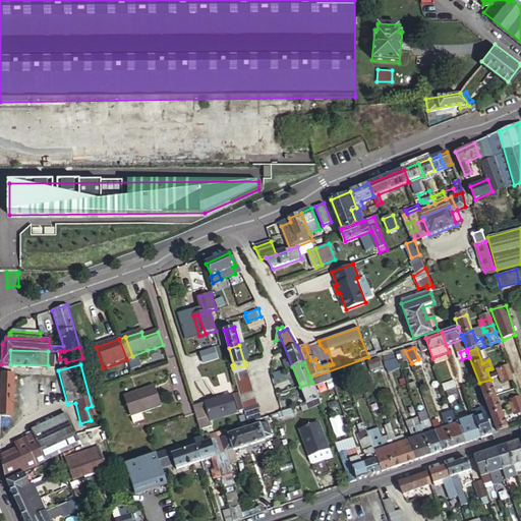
[(238,385),(251,381),(246,365),(233,368),(238,385)]
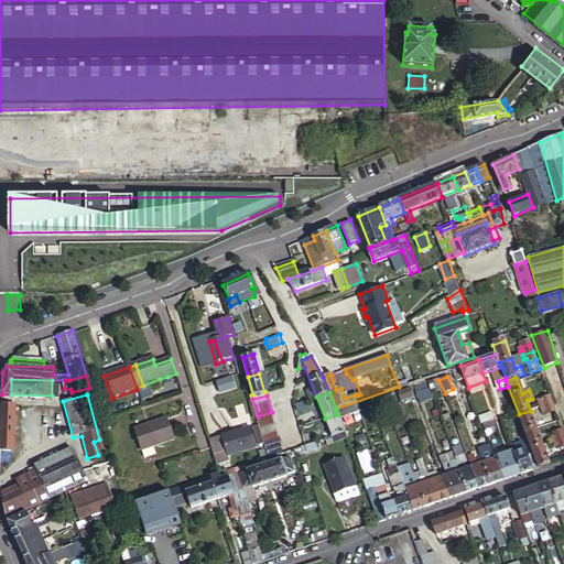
[(541,407),(553,402),(550,396),(541,399),(542,402),(540,403),(541,407)]
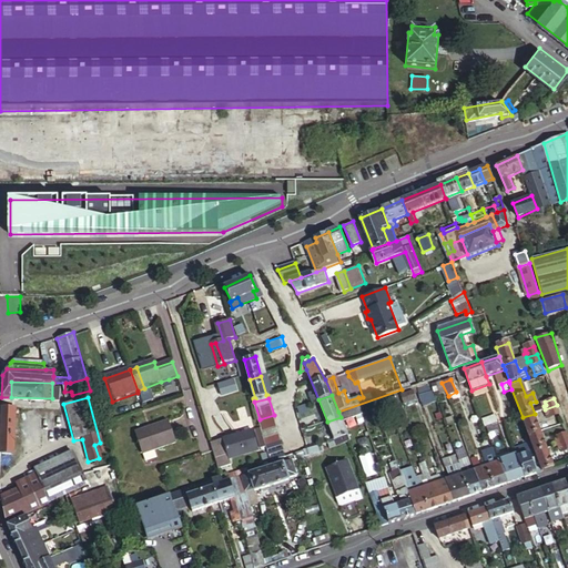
[(560,414),(557,405),(545,409),(547,414),(549,413),(551,417),(560,414)]
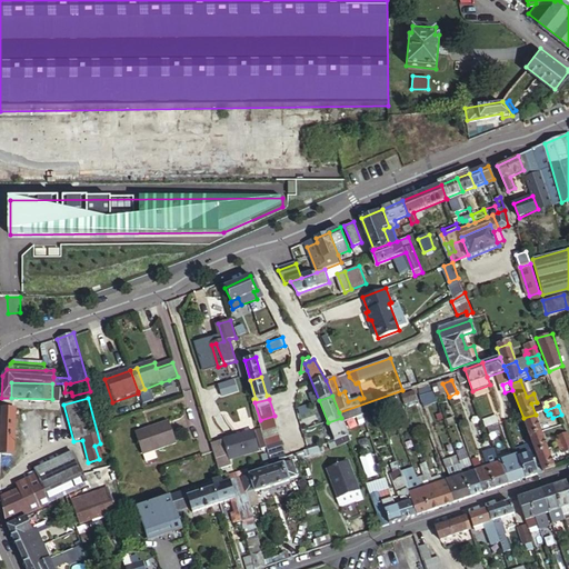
[(1,411),(0,446),(0,463),(6,463),(7,457),(15,457),(16,411),(1,411)]
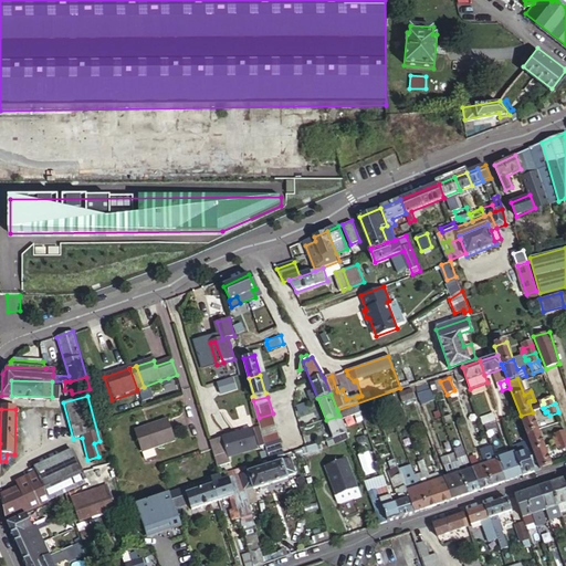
[(527,435),(540,430),(533,412),(521,416),(527,435)]
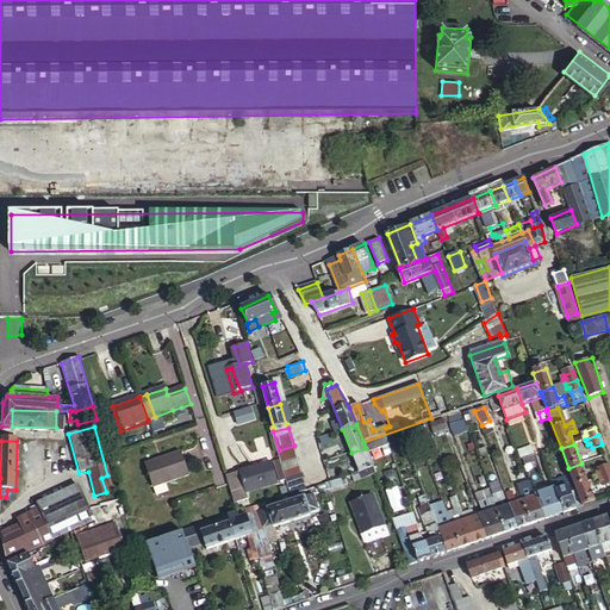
[(302,470),(294,446),(279,450),(285,475),(302,470)]
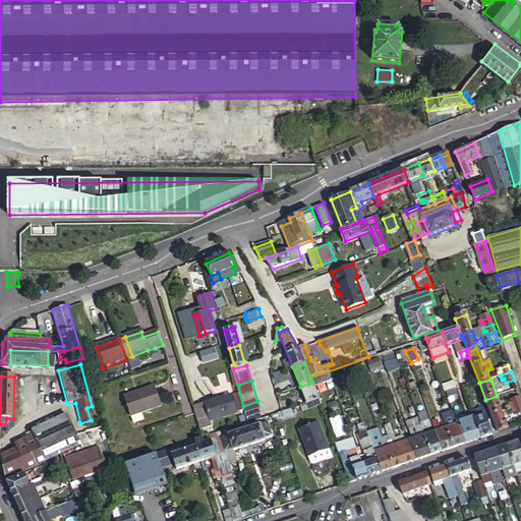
[(445,392),(458,388),(455,382),(443,386),(445,392)]
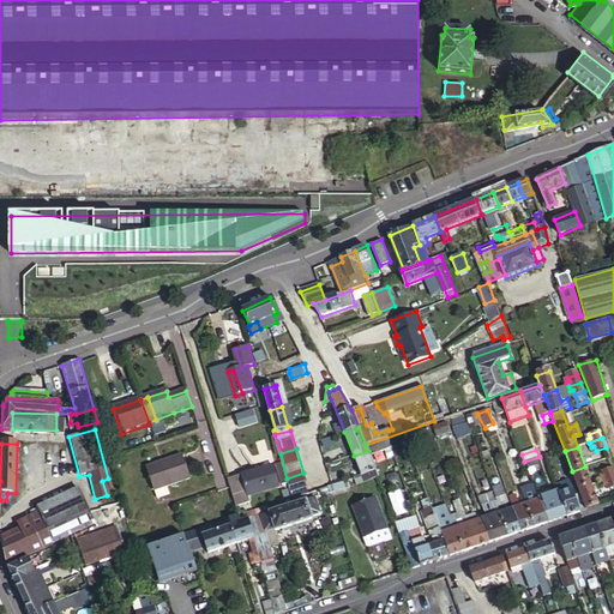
[(375,469),(368,451),(354,456),(361,474),(375,469)]
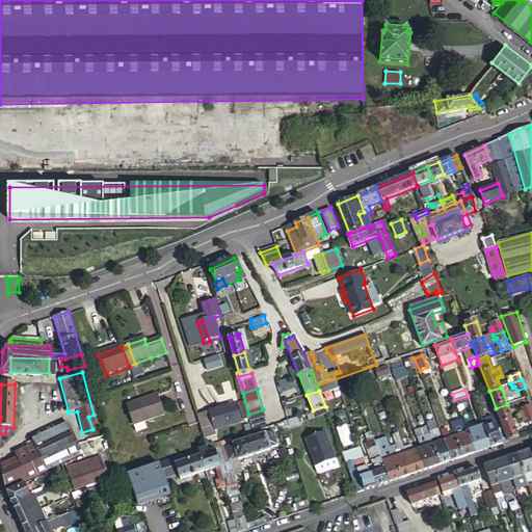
[(157,393),(136,400),(137,403),(127,406),(132,424),(164,415),(157,393)]
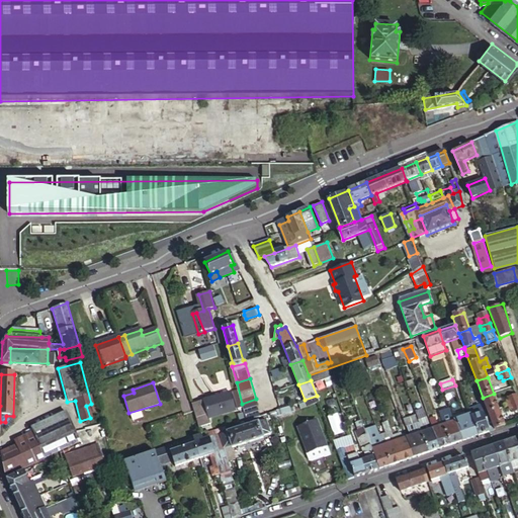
[(191,404),(198,427),(210,424),(208,418),(236,409),(230,391),(191,404)]
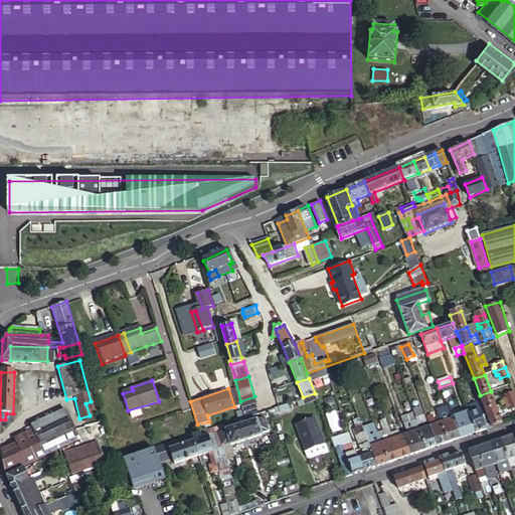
[(485,410),(496,406),(491,391),(480,395),(483,403),(485,410)]
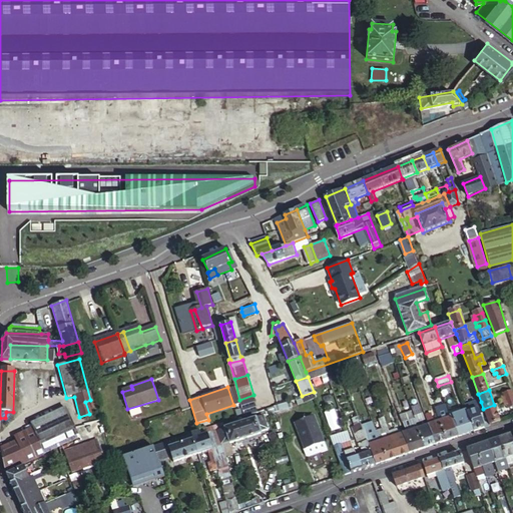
[(504,402),(512,398),(512,393),(512,391),(504,394),(505,398),(503,399),(504,402)]
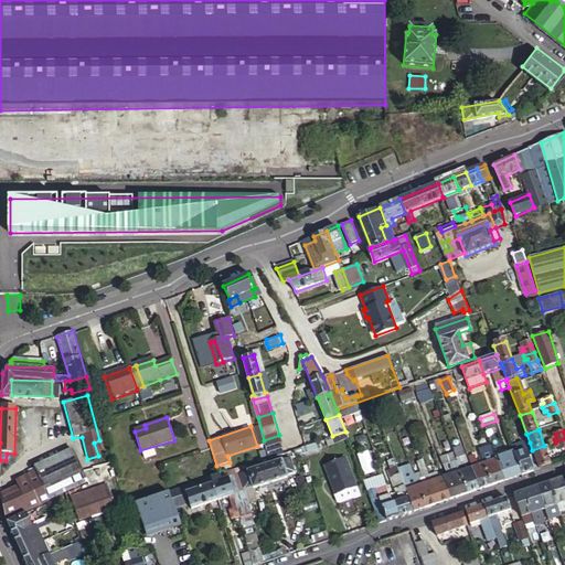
[(285,452),(279,435),(264,440),(269,457),(285,452)]
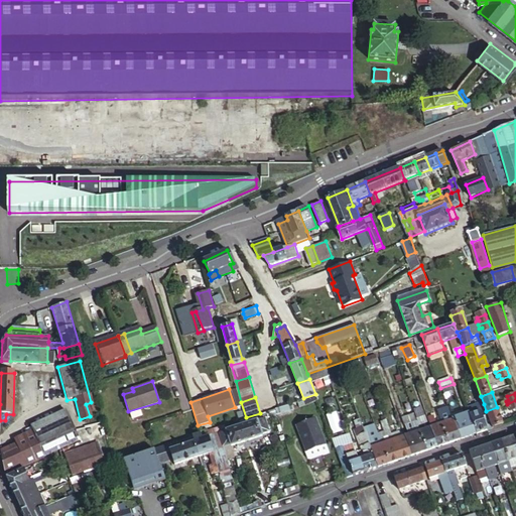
[(515,407),(515,400),(507,404),(509,408),(511,407),(512,409),(515,407)]
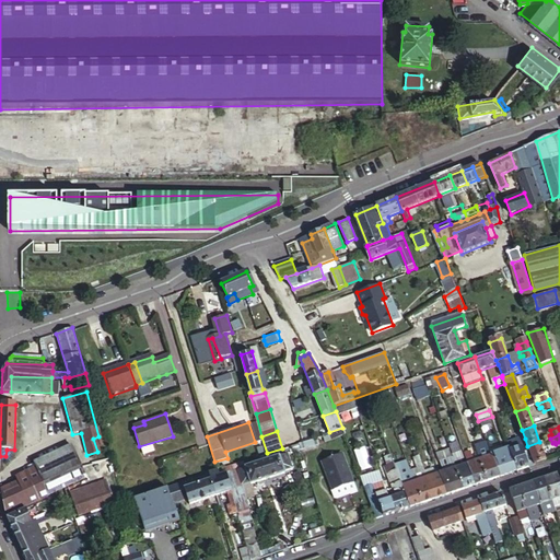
[(299,443),(300,447),(319,441),(318,436),(299,443)]
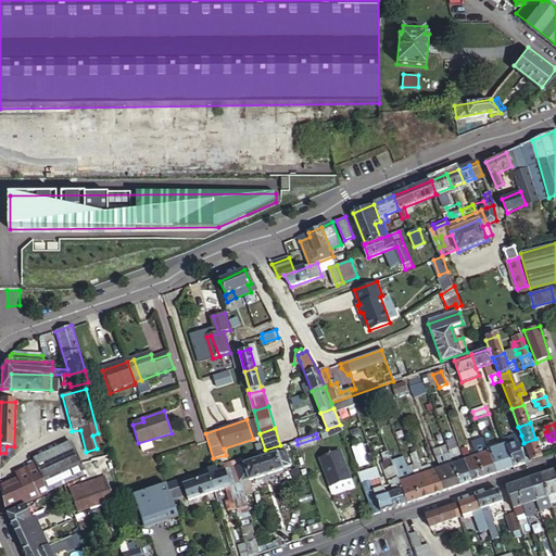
[(447,444),(444,436),(436,439),(438,446),(447,444)]
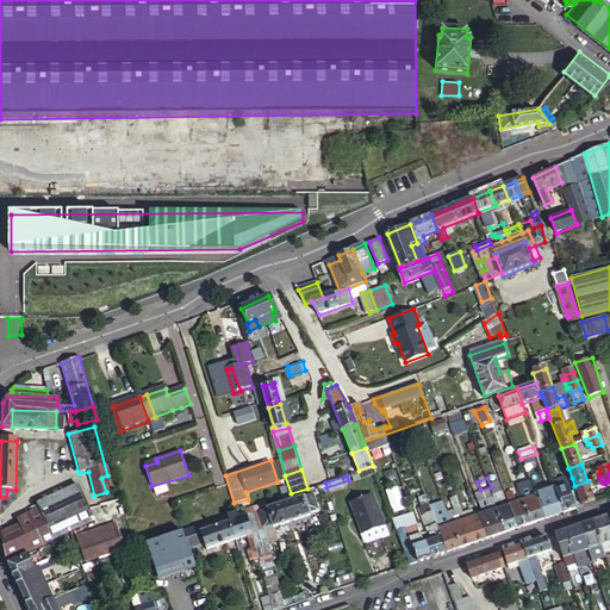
[(565,512),(583,506),(574,486),(572,478),(555,484),(556,489),(565,512)]
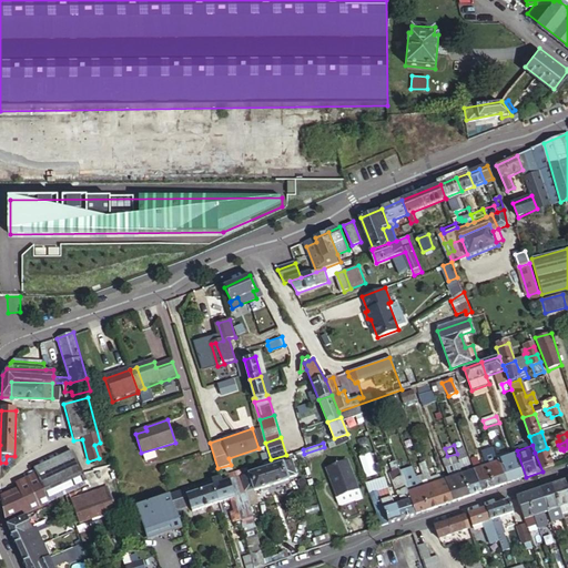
[(543,472),(554,467),(547,448),(535,453),(543,472)]
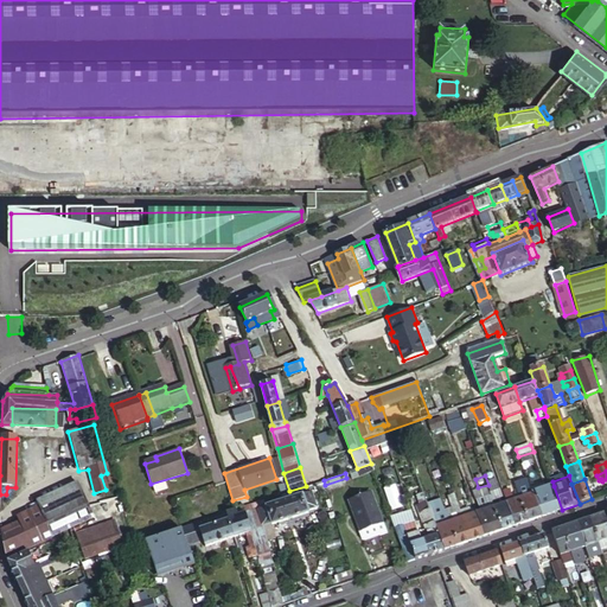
[(8,558),(71,529),(95,517),(78,481),(38,500),(40,505),(18,516),(21,522),(1,530),(8,558)]
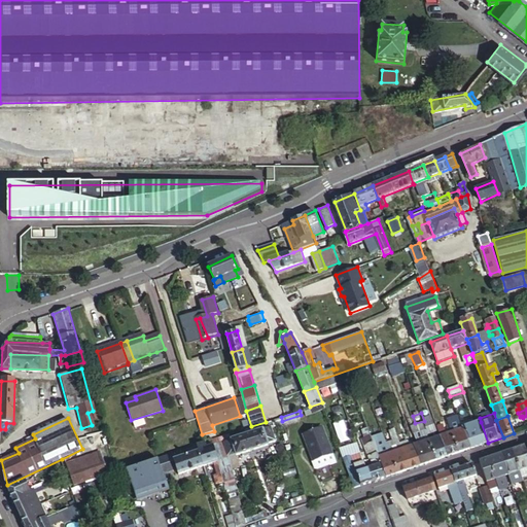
[(437,459),(448,456),(441,437),(438,437),(435,427),(433,427),(430,418),(424,421),(430,441),(437,459)]
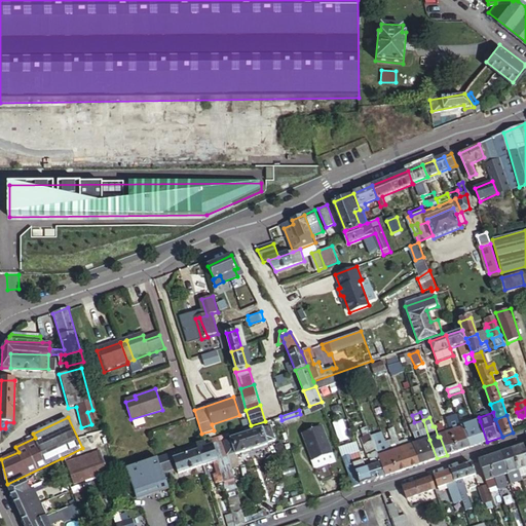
[(470,447),(487,442),(480,421),(474,423),(473,420),(460,424),(462,428),(470,447)]
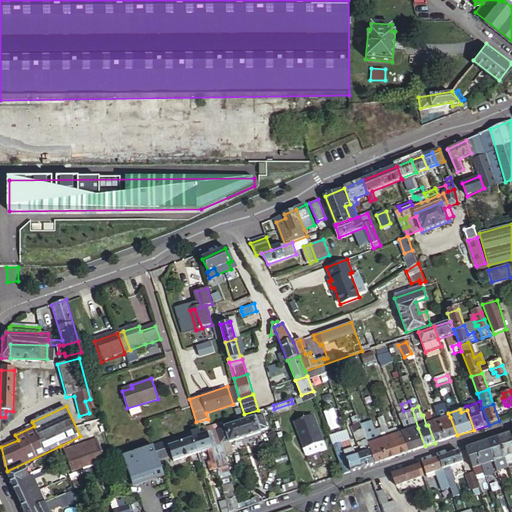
[(215,429),(213,425),(202,428),(205,437),(217,433),(219,442),(227,439),(228,441),(259,431),(259,429),(267,426),(263,413),(215,429)]
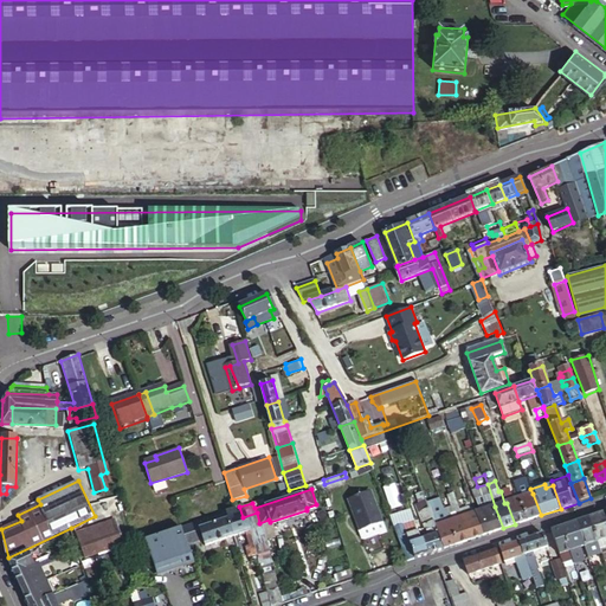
[(371,490),(348,498),(360,529),(382,521),(371,490)]
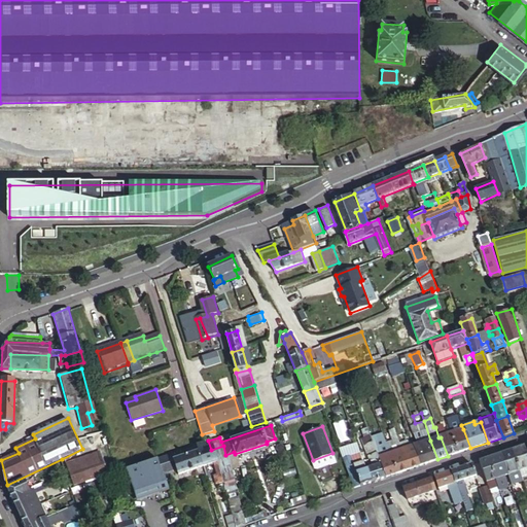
[(448,456),(458,452),(452,433),(446,435),(443,427),(437,429),(441,437),(448,456)]
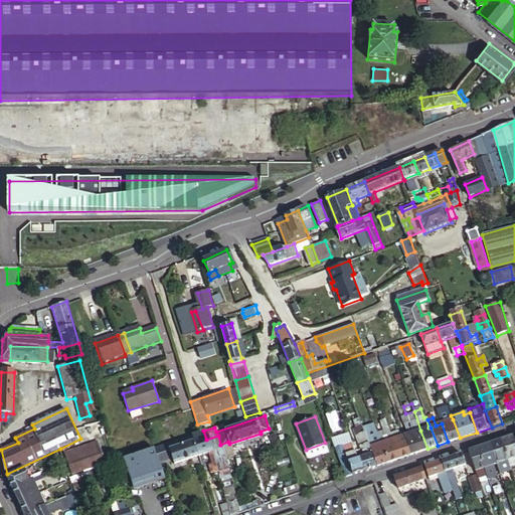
[(448,442),(460,438),(453,419),(442,423),(448,442)]
